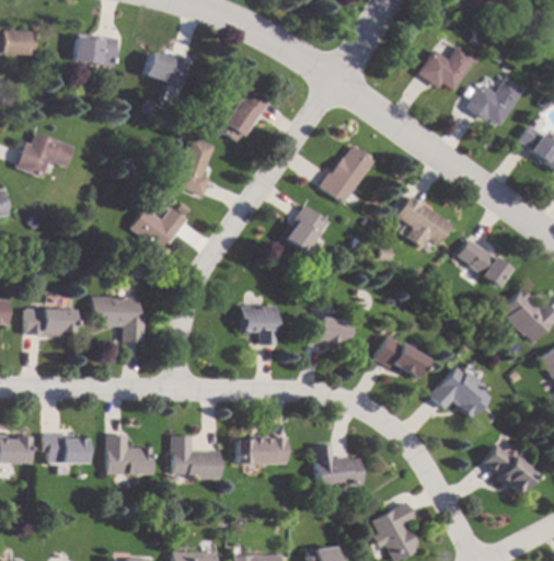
[(500,0),(499,3),(491,0),(480,0),(476,11),(450,0),(500,0)]
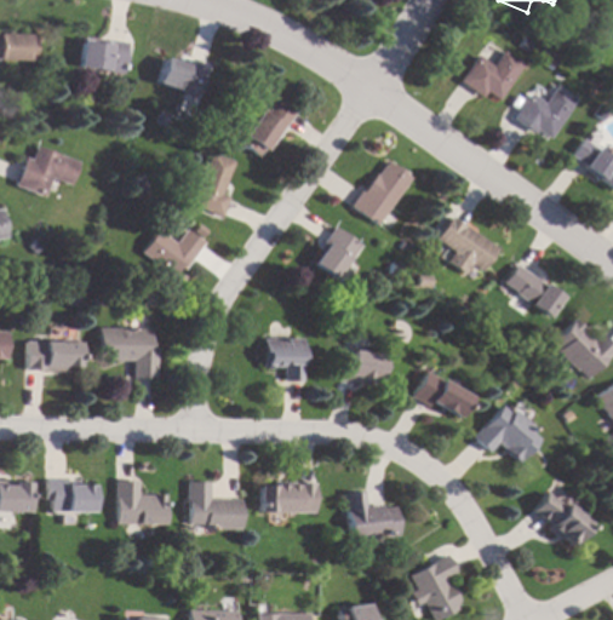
[(0,34),(40,35),(39,59),(0,58),(0,34)]
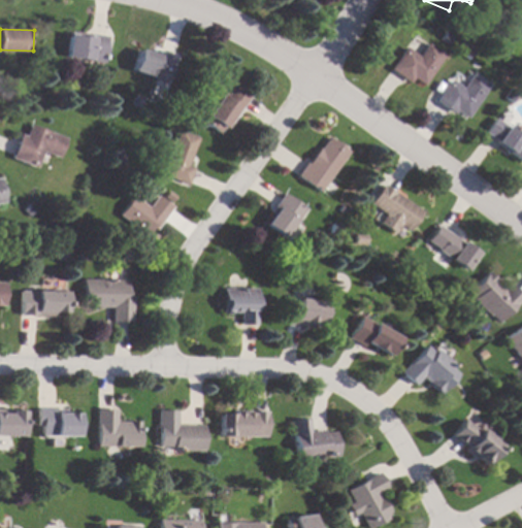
[(111,36),(108,63),(70,58),(73,31),(111,36)]
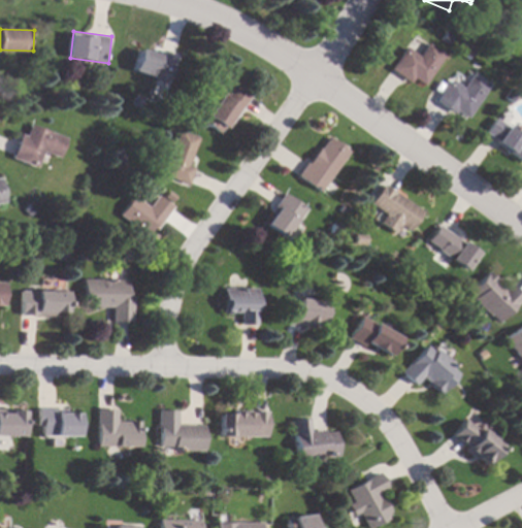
[(448,56),(427,85),(417,77),(413,83),(394,69),(411,46),(423,56),(432,43),(448,56)]
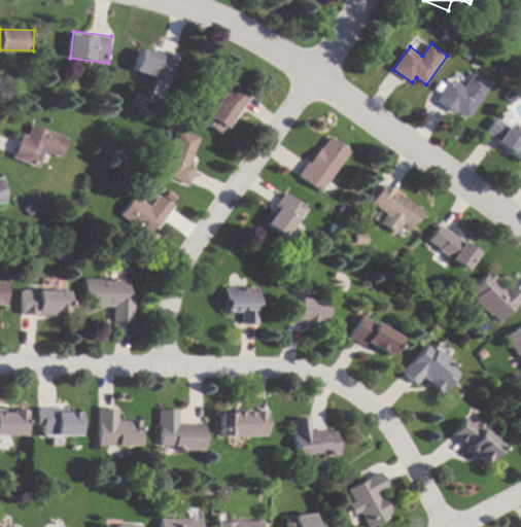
[(479,54),(475,60),(466,54),(471,47),(479,54)]
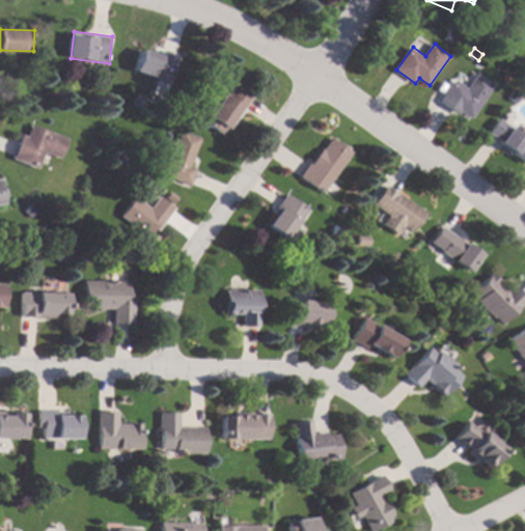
[(162,55),(164,52),(181,57),(172,82),(138,70),(144,50),(162,55)]
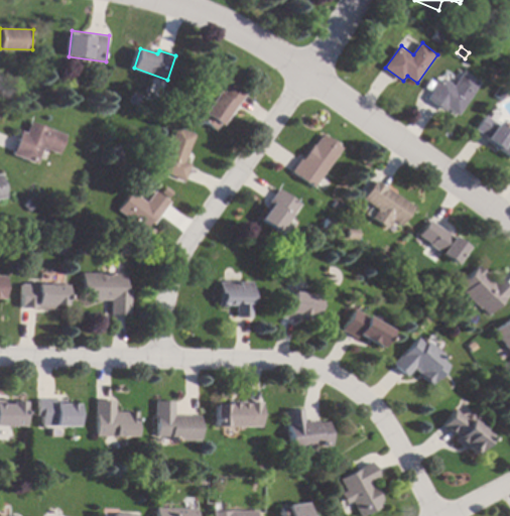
[(484,83),(461,116),(451,108),(449,112),(430,99),(445,78),(457,86),(468,72),(484,83)]
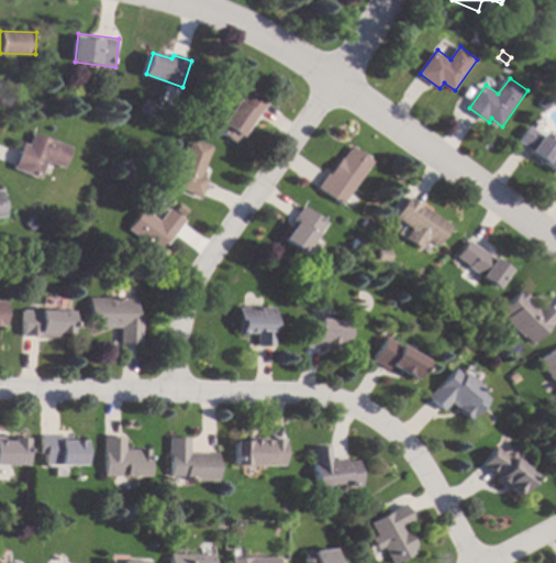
[(270,101),(251,132),(247,130),(238,142),(220,129),(241,98),(246,101),(254,90),(270,101)]
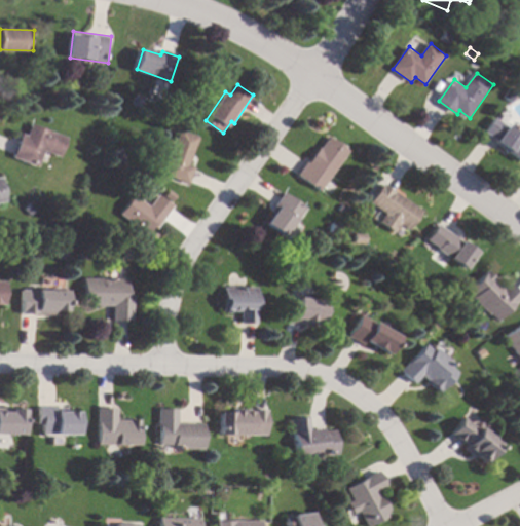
[(519,100),(517,103),(509,97),(515,87),(519,90),(519,100)]
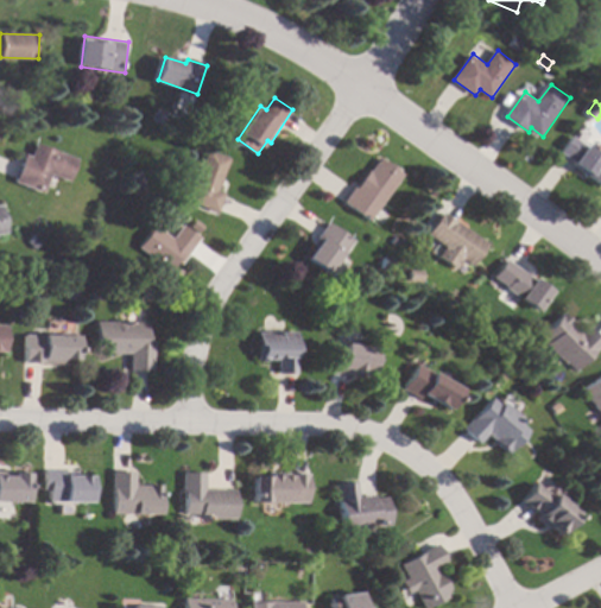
[(600,183),(576,164),(577,162),(564,152),(576,137),(600,154),(600,183)]
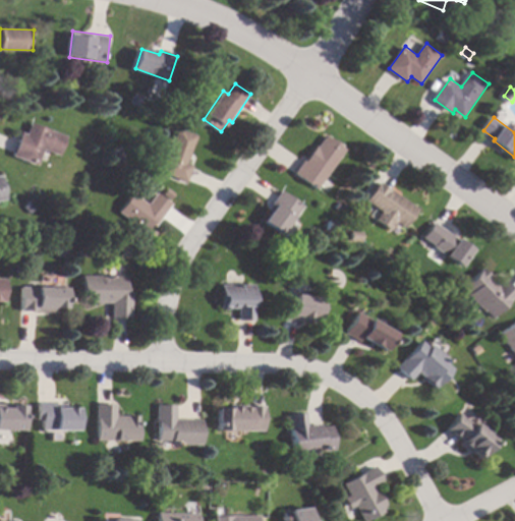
[(68,136),(61,156),(45,150),(40,165),(14,156),(23,132),(29,134),(33,123),(68,136)]
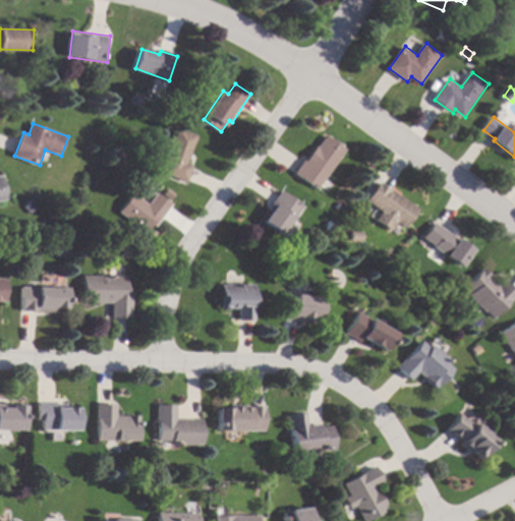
[(199,135),(189,164),(195,166),(189,182),(164,173),(181,128),(199,135)]
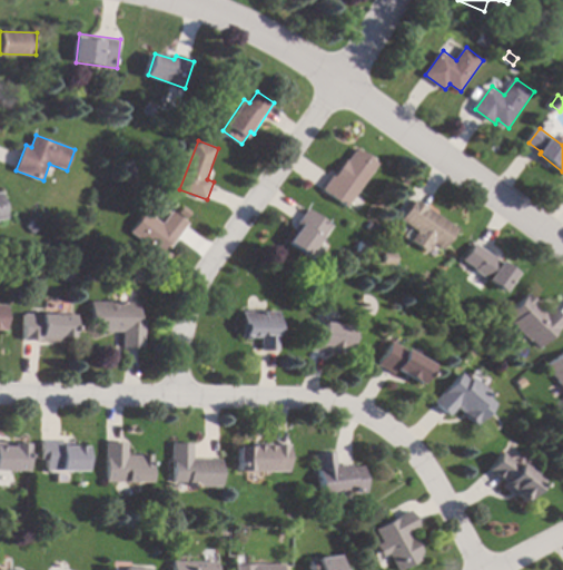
[(379,164),(347,207),(324,189),(334,175),(335,176),(347,159),(349,160),(358,148),(379,164)]
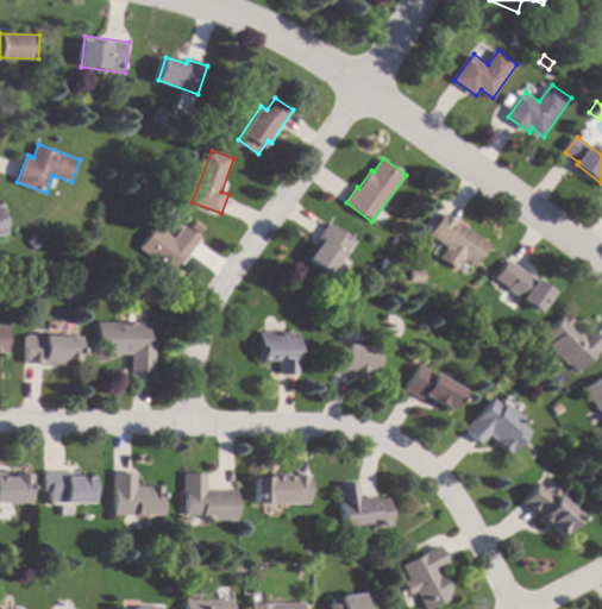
[(11,232),(0,234),(0,205),(4,205),(11,232)]
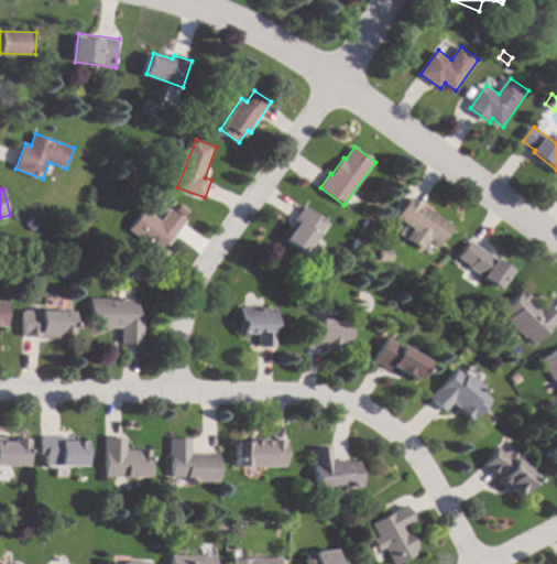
[(424,209),(426,206),(455,226),(440,247),(399,217),(411,201),(424,209)]
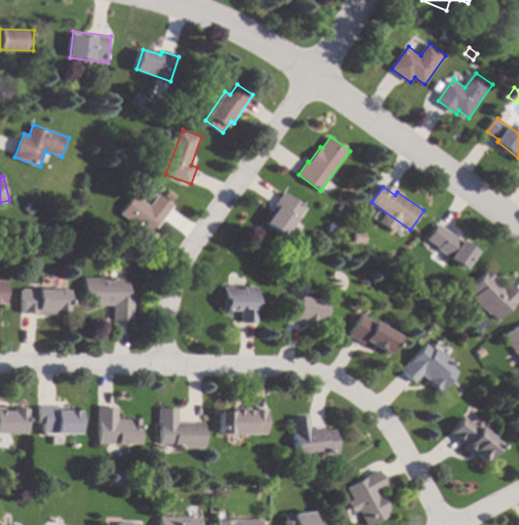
[(308,208),(298,220),(296,219),(284,236),(265,221),(285,192),(308,208)]
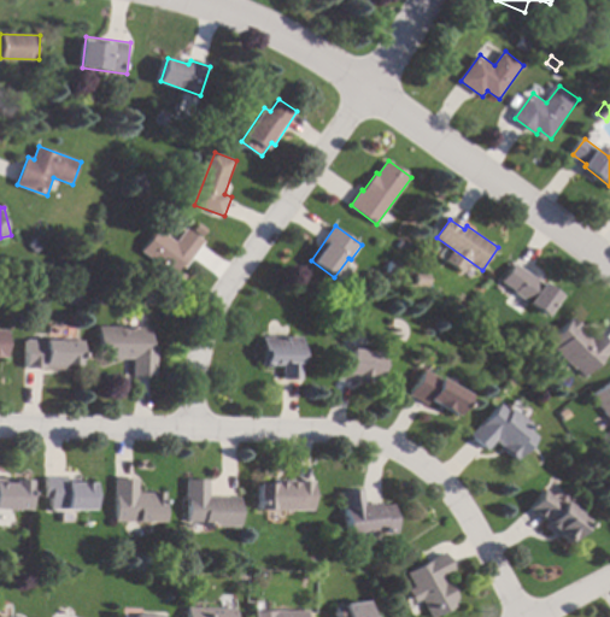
[(206,241),(186,269),(183,266),(176,275),(145,252),(160,229),(179,242),(188,229),(206,241)]
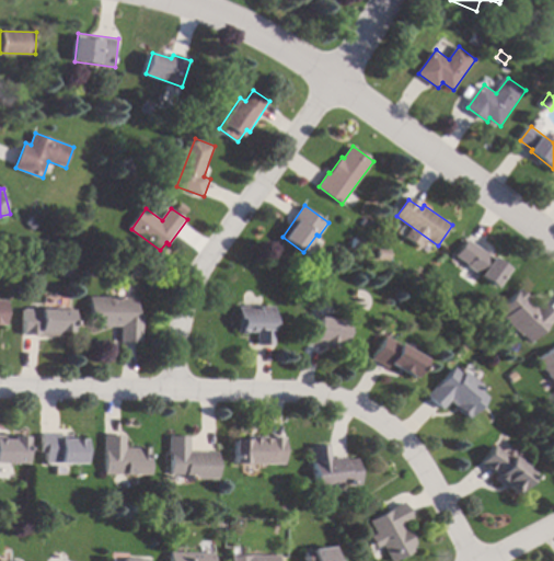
[(365,240),(362,250),(354,248),(356,238),(365,240)]
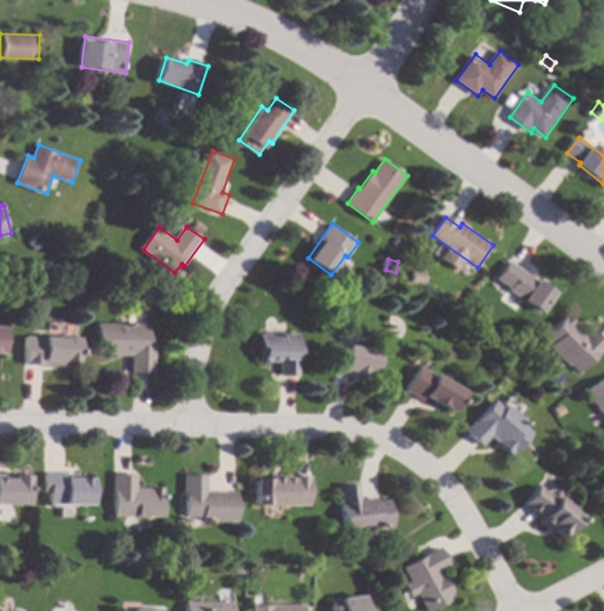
[(558,292),(543,313),(511,290),(512,289),(499,279),(512,261),(558,292)]
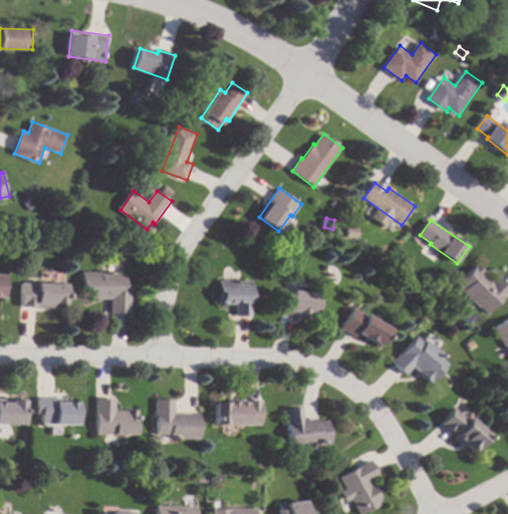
[(359,238),(348,238),(348,228),(359,229),(359,238)]
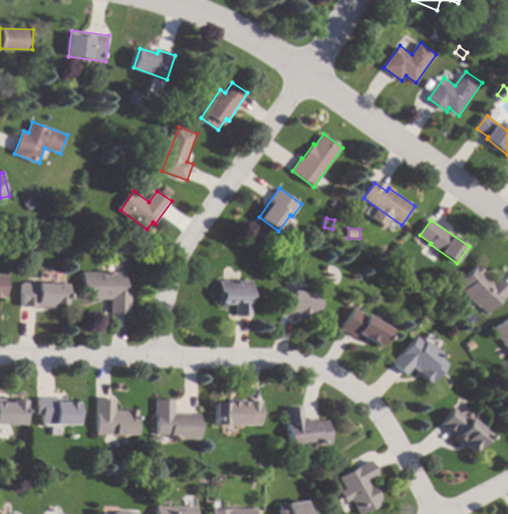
[(93,245),(93,253),(83,253),(84,244),(93,245)]
